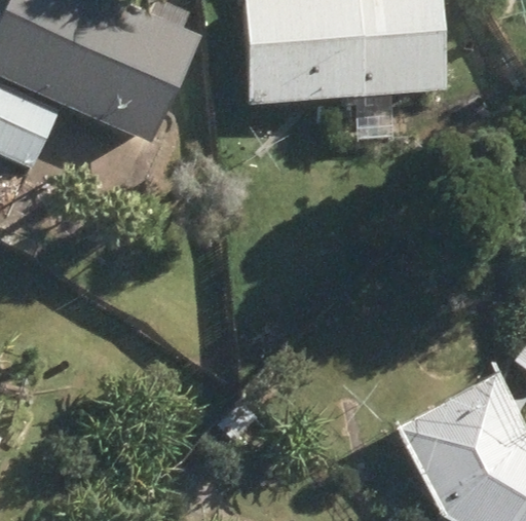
[(7,0),(0,17),(0,73),(156,142),(203,35),(123,0),(7,0)]
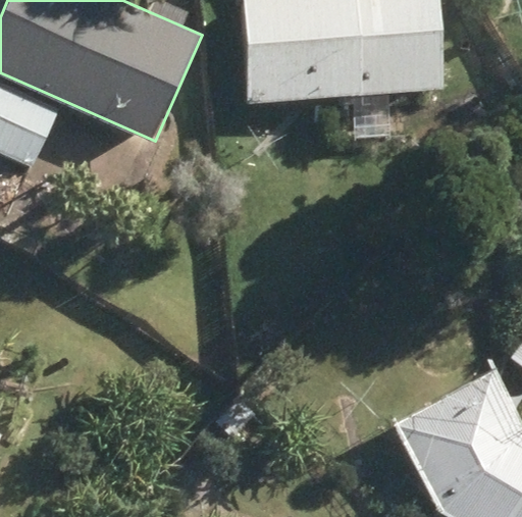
[(240,0),(247,100),(445,90),(438,0),(240,0)]
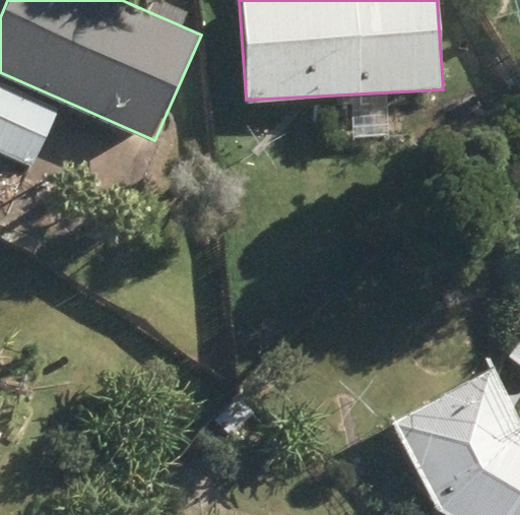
[(0,203),(14,210),(58,109),(0,82),(0,203)]
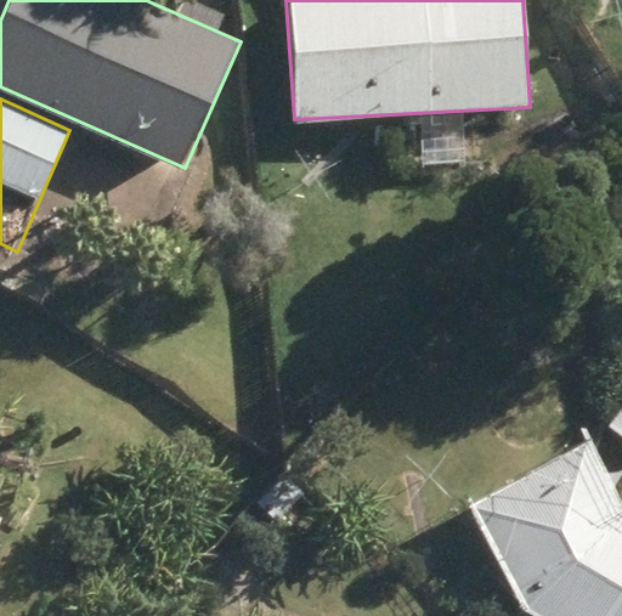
[(621,395),(603,423),(621,436),(621,395)]
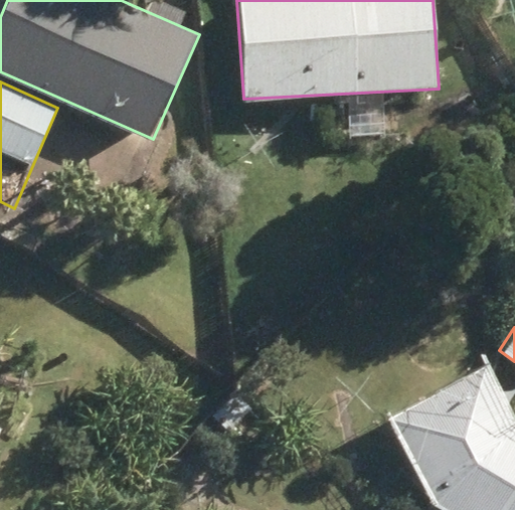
[(433,504),(443,509),(514,509),(514,422),(485,368),(387,418),(433,504)]
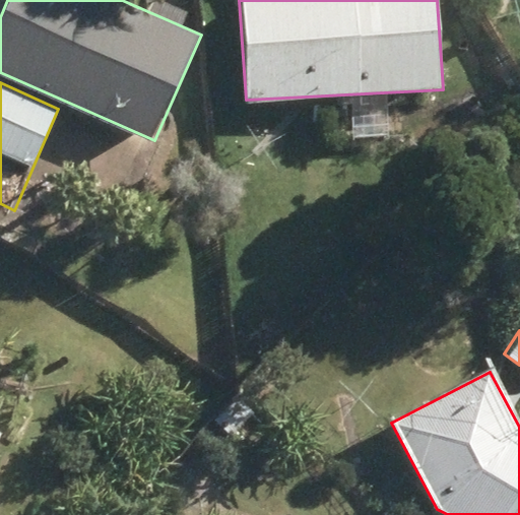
[(214,417),(232,435),(254,412),(237,395),(214,417)]
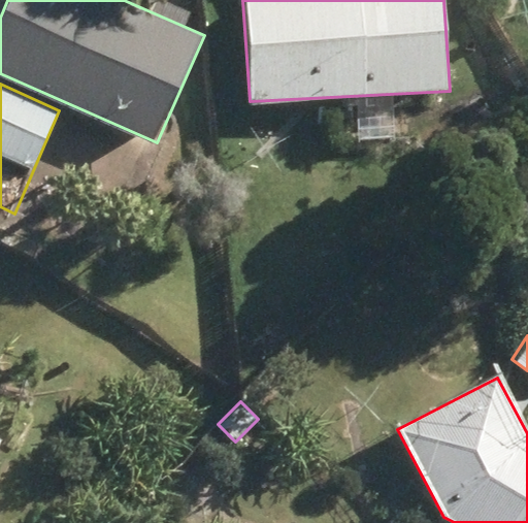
All buildings are outlined.
